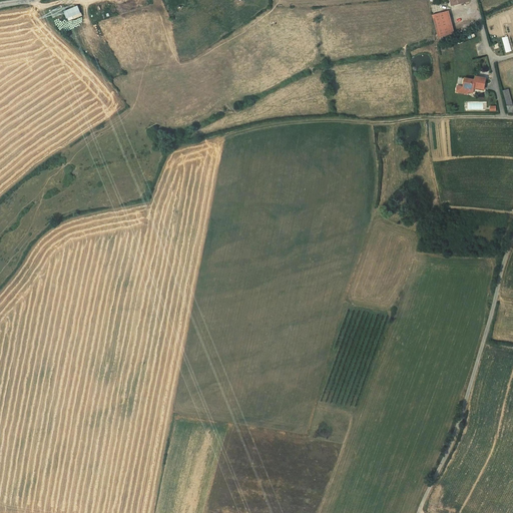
[(452,0),(456,10),(468,7),(466,0),(452,0)]
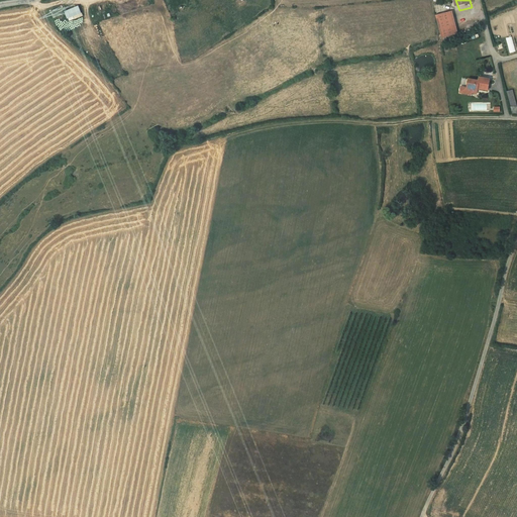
[(63,11),(66,18),(80,13),(77,5),(63,11)]
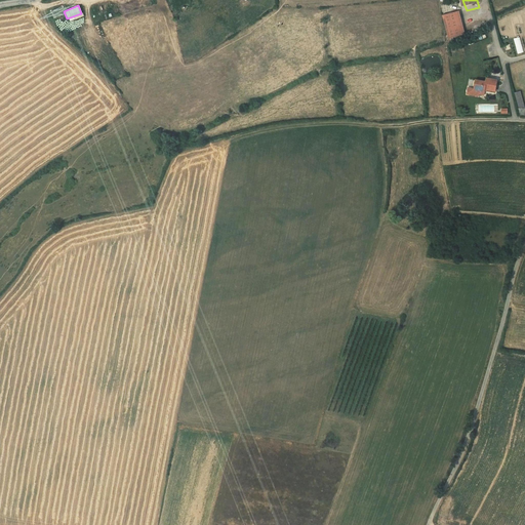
[(457,11),(443,15),(448,38),(462,34),(457,11)]
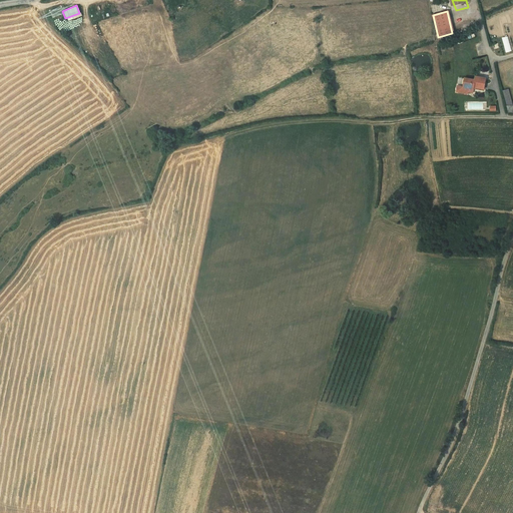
[(502,37),(504,52),(511,51),(508,36),(502,37)]
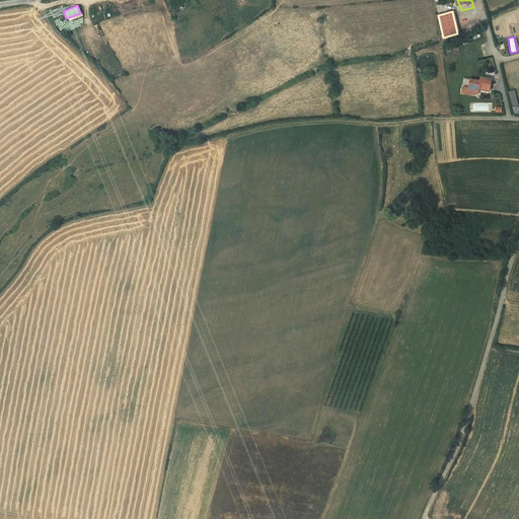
[(491,79),(480,77),(479,81),(469,79),(467,88),(478,90),(478,88),(489,90),(491,79)]
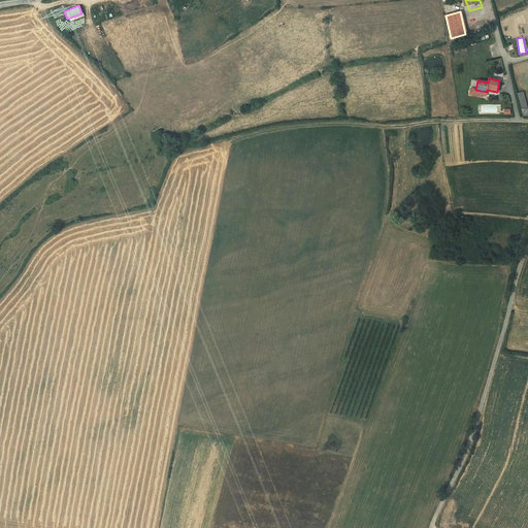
[(523,116),(527,116),(527,108),(523,92),(518,94),(523,116)]
